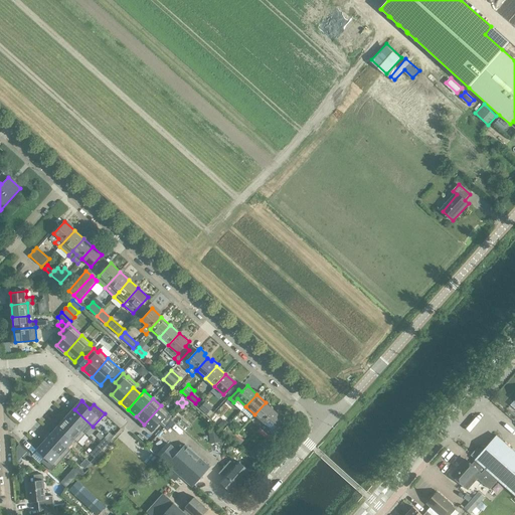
[(266,402),(254,414),(264,422),(275,410),(266,402)]
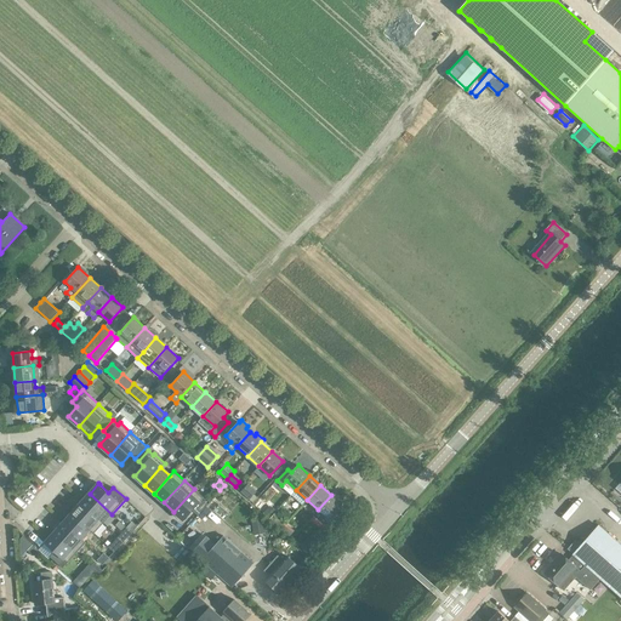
[(245,488),(241,493),(250,500),(254,495),(245,488)]
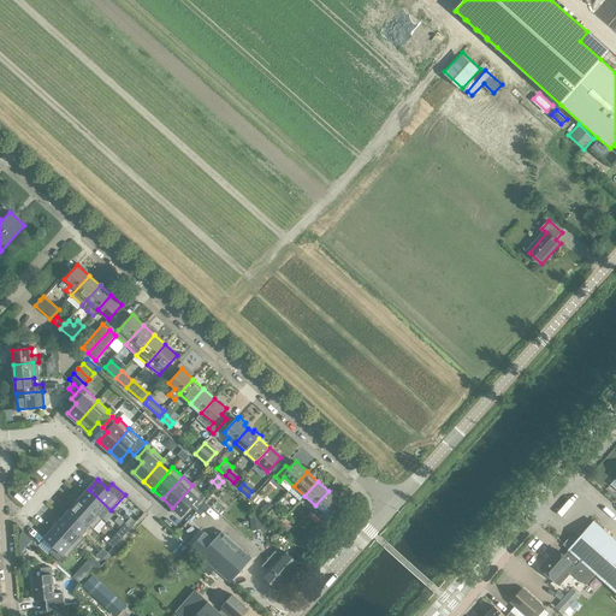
[(202,495),(193,485),(172,508),(182,516),(191,507),(196,511),(206,501),(201,496),(202,495)]
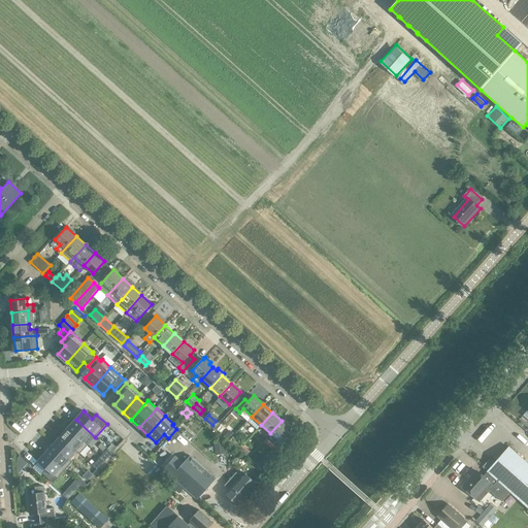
[(76,420),(68,428),(88,446),(95,437),(76,420)]
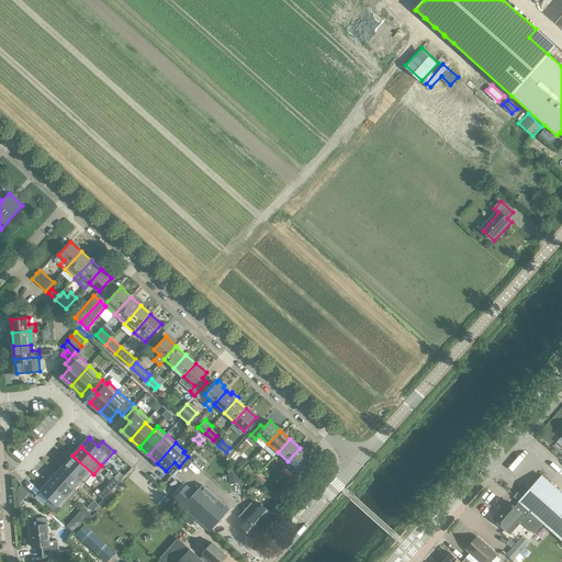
[(300,448),(288,461),(283,467),(293,475),(288,482),(293,486),(311,468),(305,463),(310,457),(300,448)]
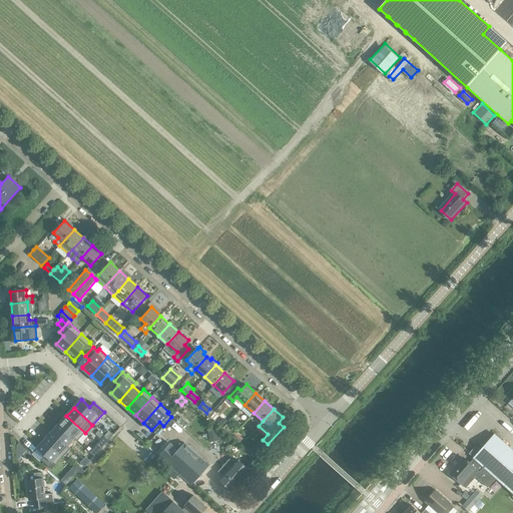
[(66,416),(59,424),(78,441),(85,433),(66,416)]
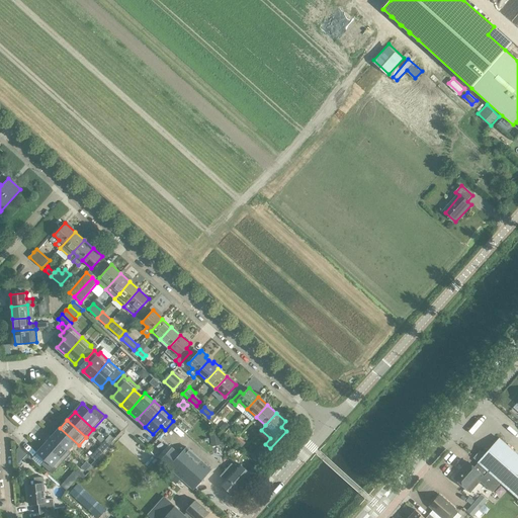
[(230,428),(226,423),(222,428),(226,432),(230,428)]
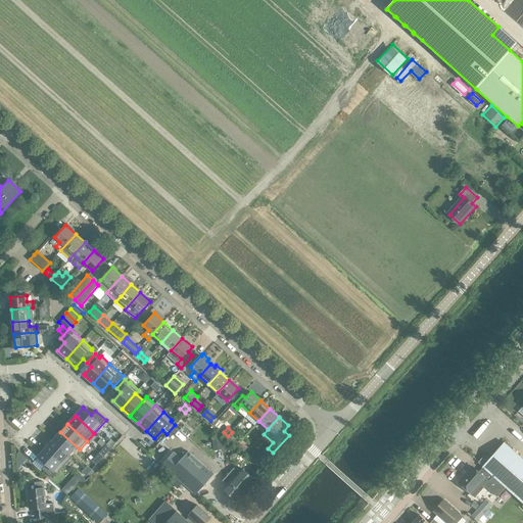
[(60,432),(53,440),(73,458),(68,454),(76,446),(80,449),(60,432)]
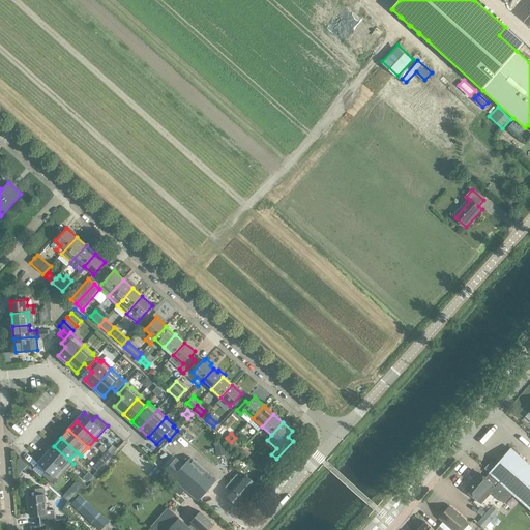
[(243,447),(238,441),(234,445),(240,450),(243,447)]
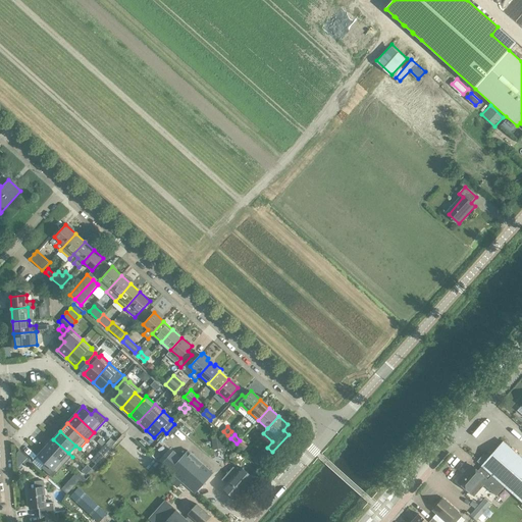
[(222,437),(212,438),(212,449),(223,449),(222,437)]
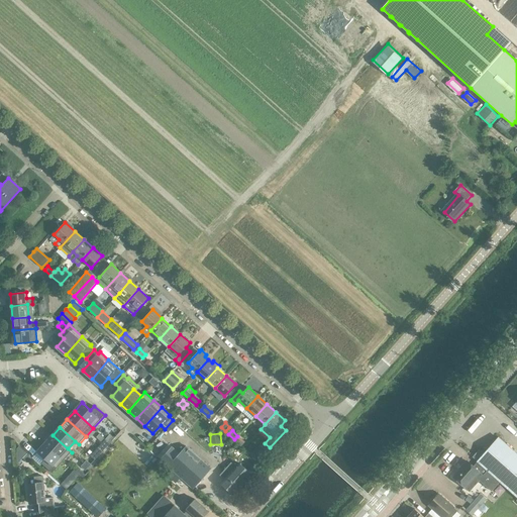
[(91,453),(96,457),(114,438),(109,434),(91,453)]
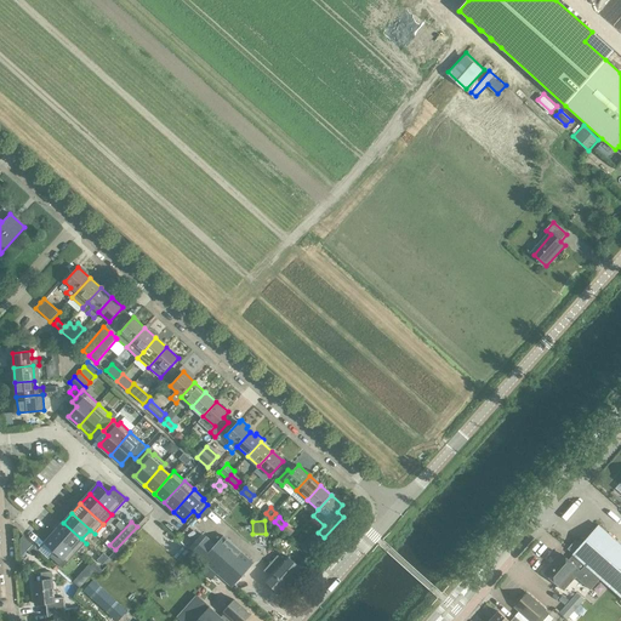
[(63,523),(55,533),(77,553),(86,543),(63,523)]
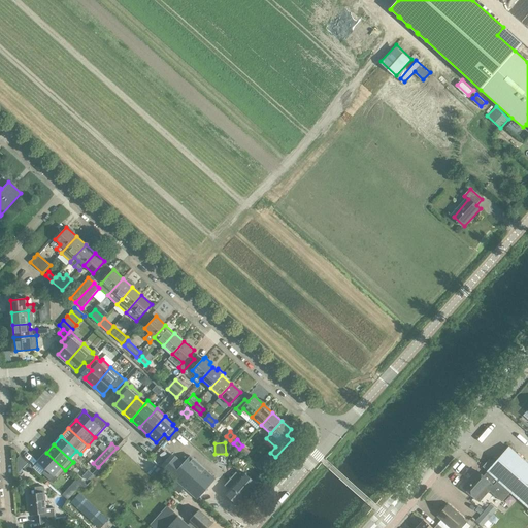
[(242,446),(239,449),(246,456),(250,452),(242,446)]
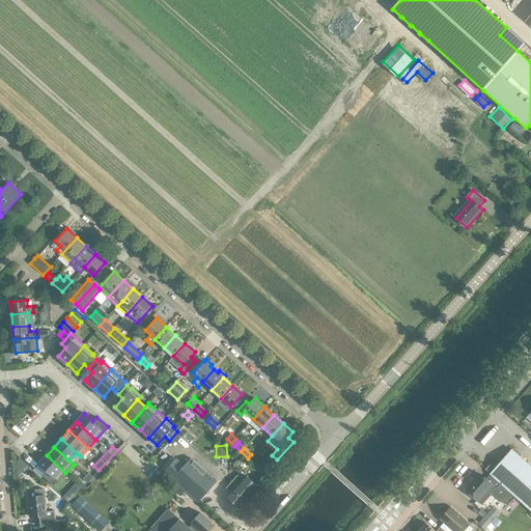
[(530,466),(513,450),(492,474),(491,475),(501,484),(512,495),(530,511),(530,466)]
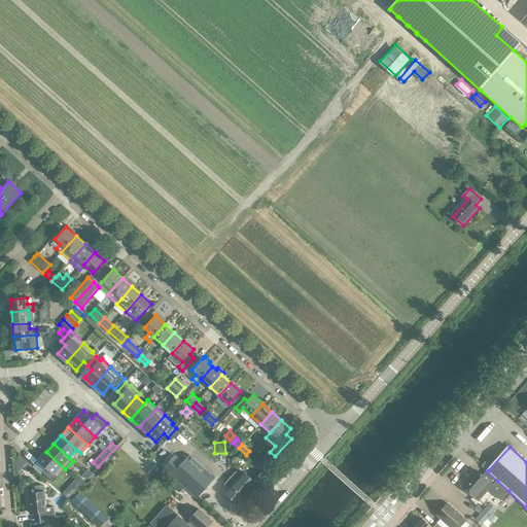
[(65,469),(46,452),(38,460),(47,468),(43,472),(54,482),(65,469)]
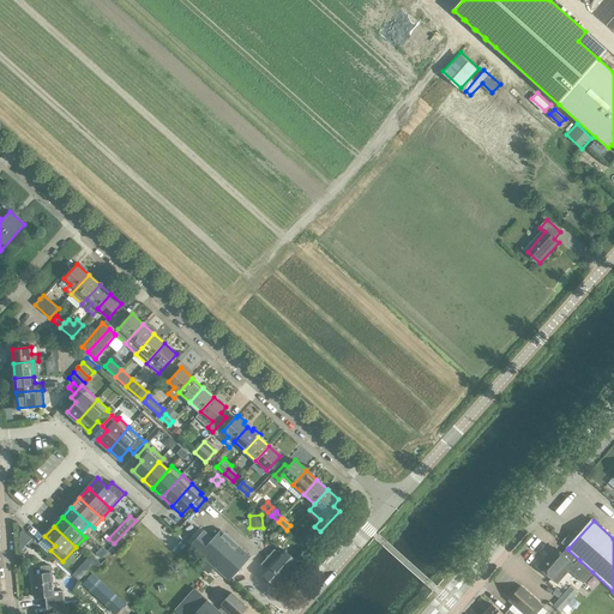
[(22,551),(32,539),(23,530),(20,534),(22,551)]
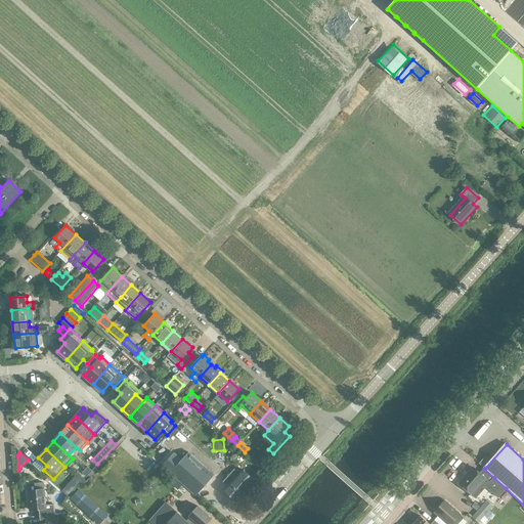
[(197,494),(214,475),(189,452),(182,460),(174,452),(164,465),(197,494)]
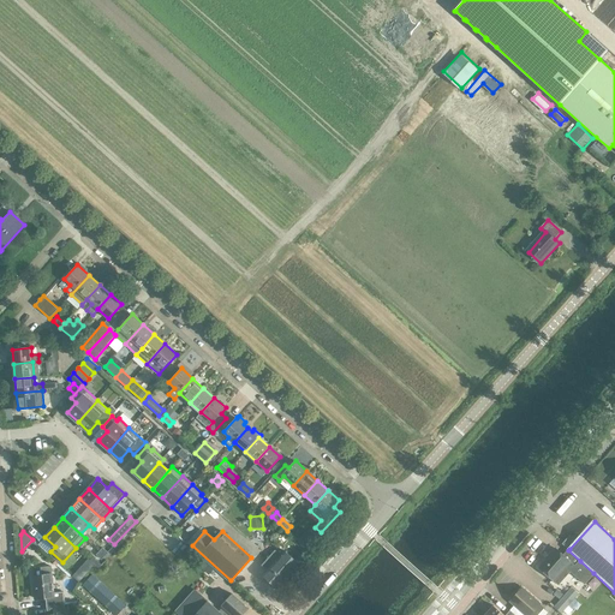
[(102,557),(109,551),(103,545),(97,553),(102,557)]
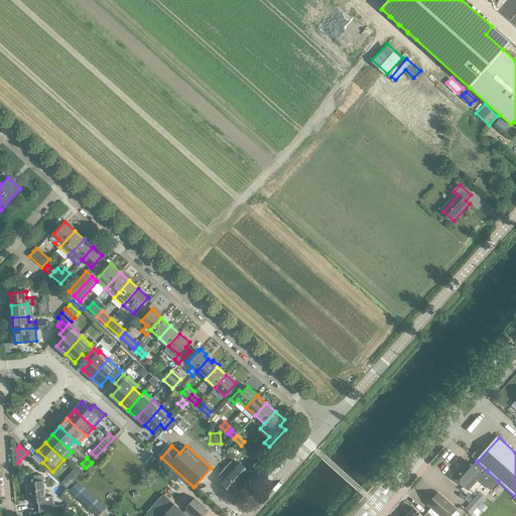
[(498,481),(487,471),(477,462),(473,467),(467,461),(462,467),(463,468),(454,478),(468,491),(479,480),(491,490),(498,481)]
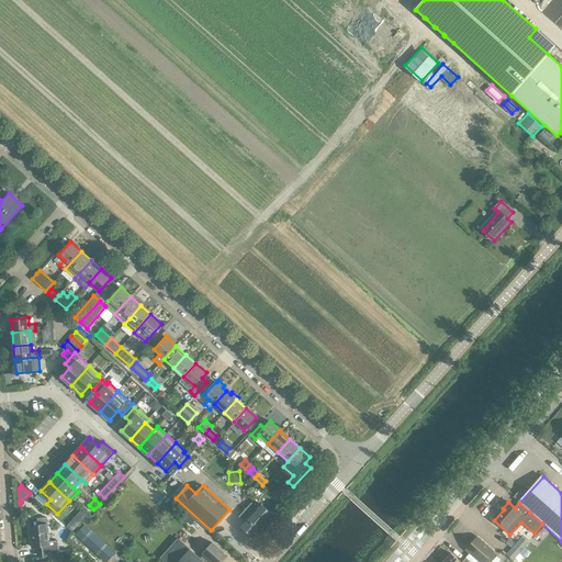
[(254,537),(273,515),(260,503),(257,507),(251,503),(240,516),(245,520),(240,526),(254,537)]
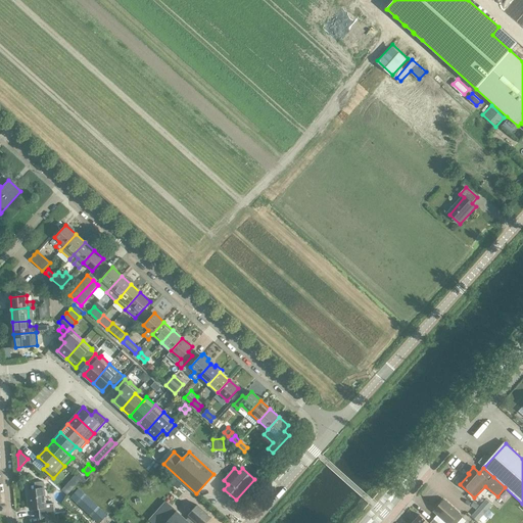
[(79,471),(62,488),(68,493),(85,477),(79,471)]
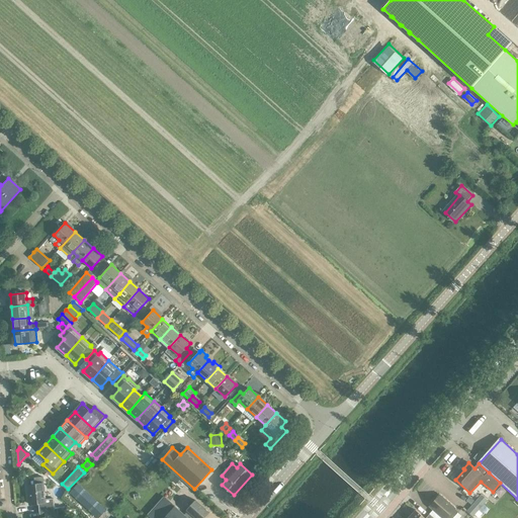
[(39,503),(39,511),(55,509),(54,498),(46,499),(45,483),(29,485),(31,504),(39,503)]
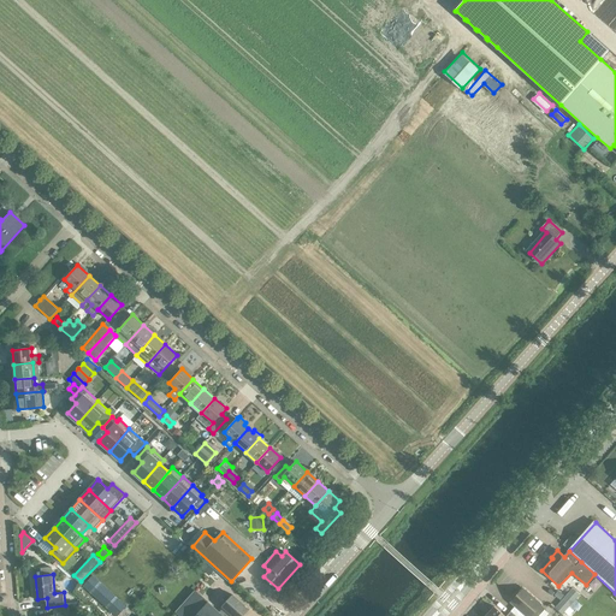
[(117,615),(126,605),(94,575),(84,585),(117,615)]
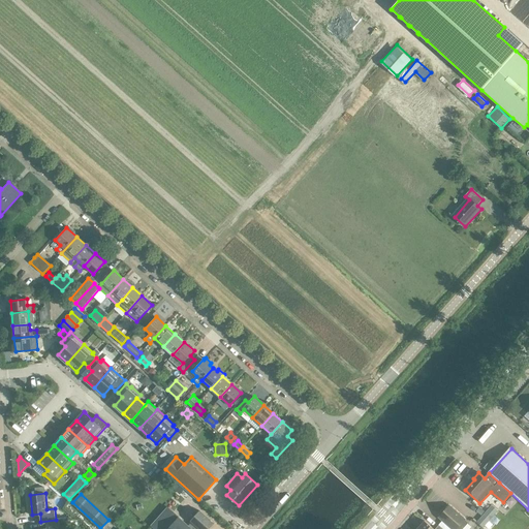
[(439,517),(452,528),(463,528),(469,523),(449,505),(439,517)]
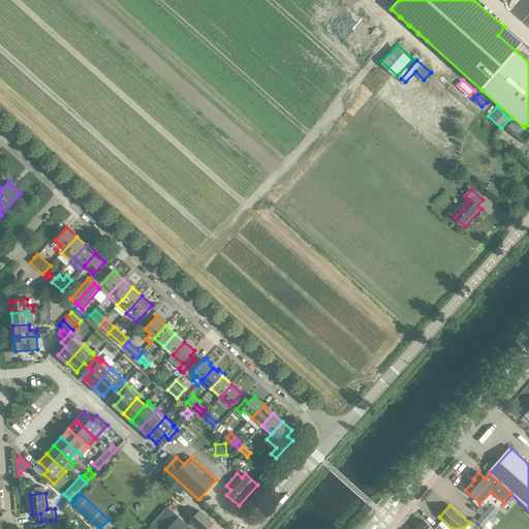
[(150,526),(154,528),(192,528),(189,525),(179,517),(167,506),(150,526)]
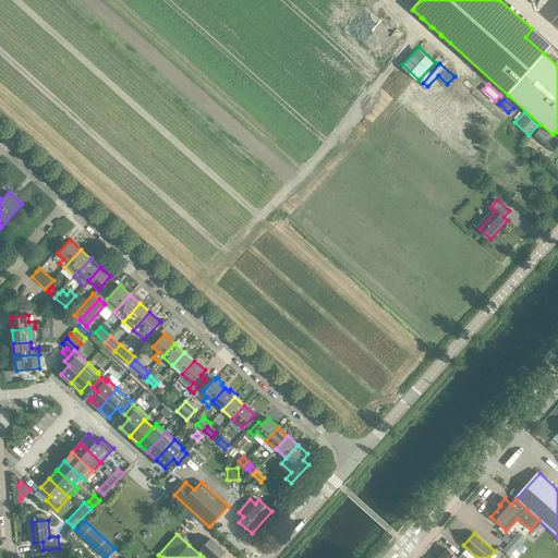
[(201,549),(203,550),(199,554),(203,557),(220,557),(226,552),(210,538),(201,549)]
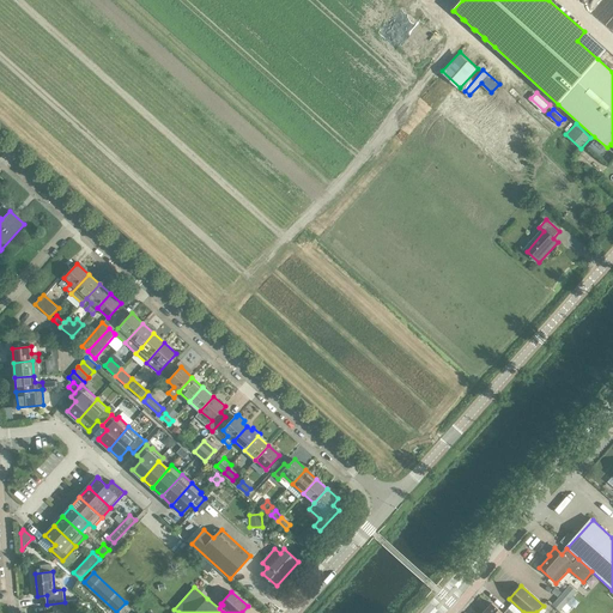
[(562,612),(572,612),(586,599),(578,593),(562,612)]
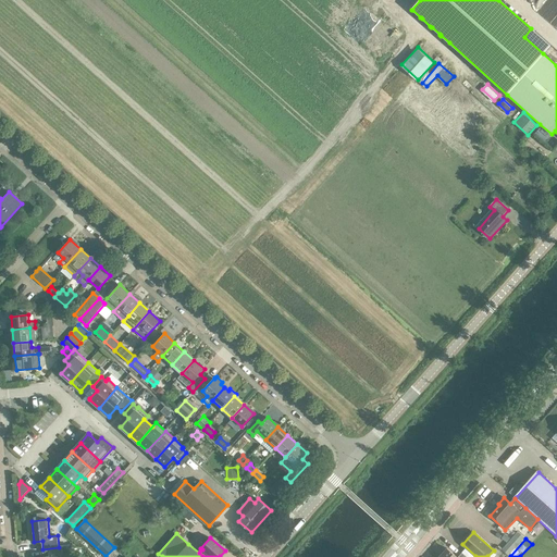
[(59,547),(42,549),(44,556),(42,556),(63,556),(60,556),(59,547)]
